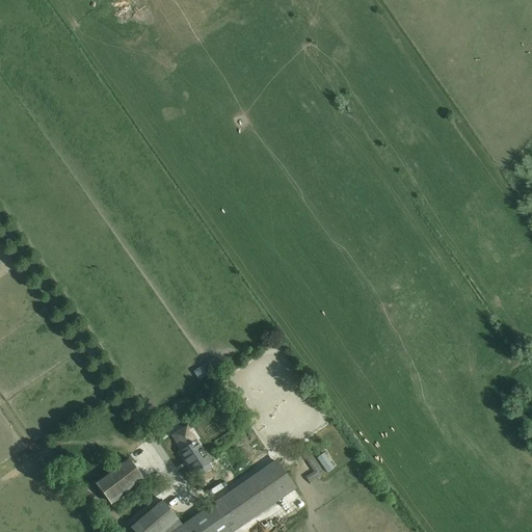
[(196,442),(180,453),(194,475),(197,473),(205,483),(218,474),(196,442)]
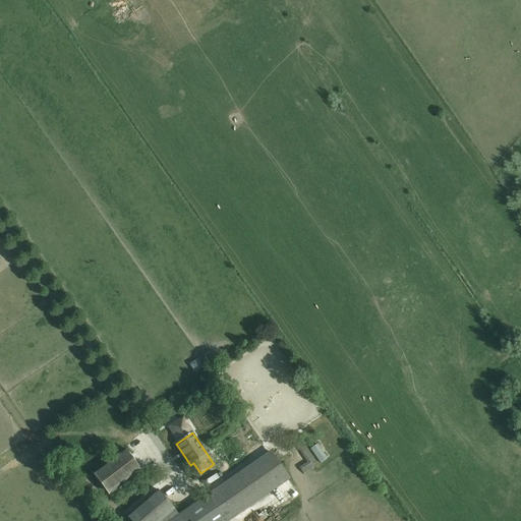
[(294,439),(284,445),(288,451),(296,446),(307,462),(299,468),(303,474),(314,467),(311,463),(315,460),(307,449),(301,440),(297,443),(294,439)]
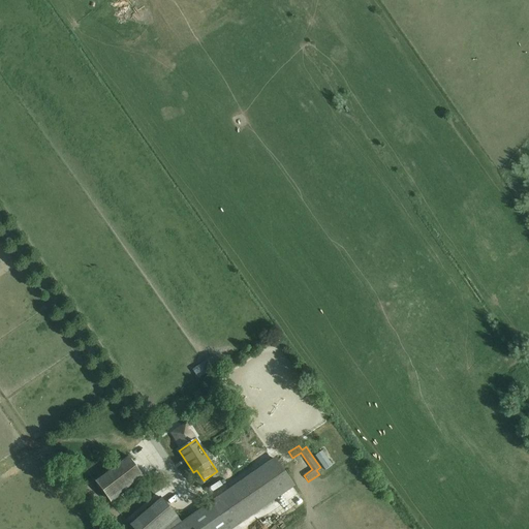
[(127,456),(94,480),(111,503),(115,500),(119,505),(135,492),(131,488),(145,477),(127,456)]
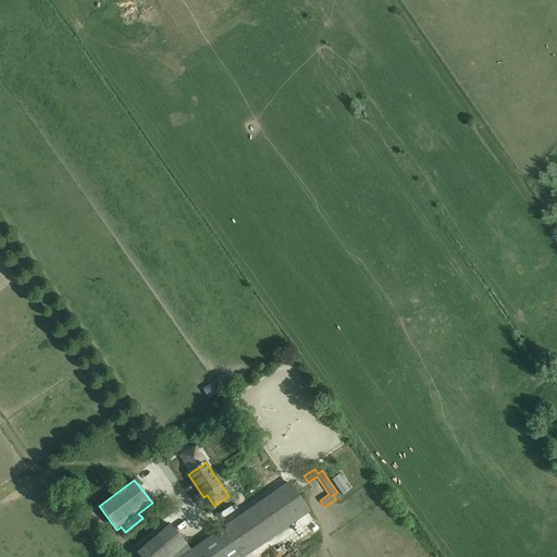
[(171,524),(135,549),(139,556),(245,556),(310,512),(289,482),(189,552),(171,524)]
